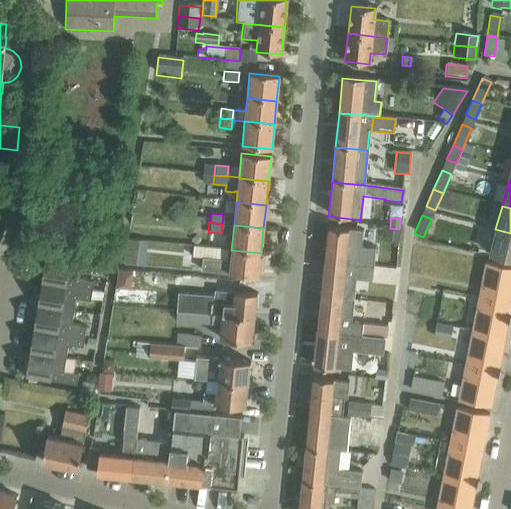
[(327,228),(323,263),(345,266),(372,268),(374,250),(361,248),(362,231),(348,230),(327,228)]
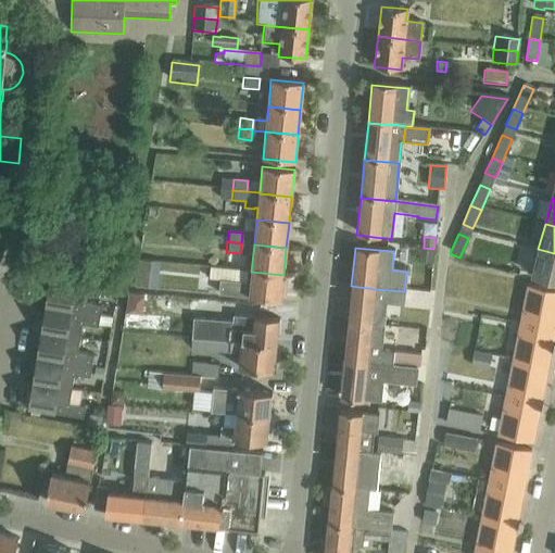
[(554,253),(538,249),(531,276),(554,281),(554,253)]
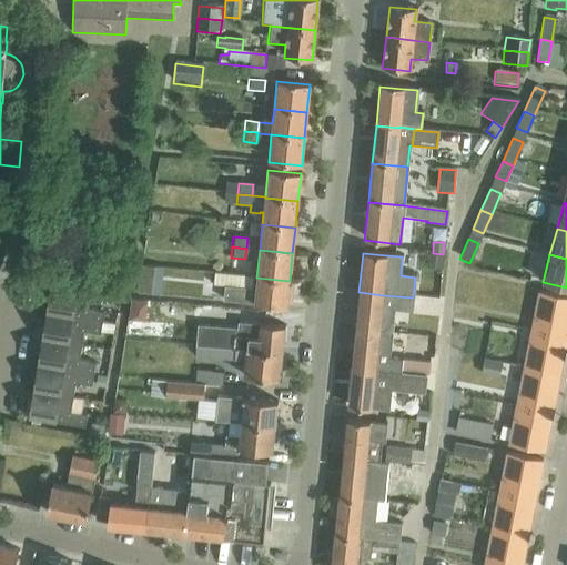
[(428,255),(426,270),(439,271),(442,256),(428,255)]
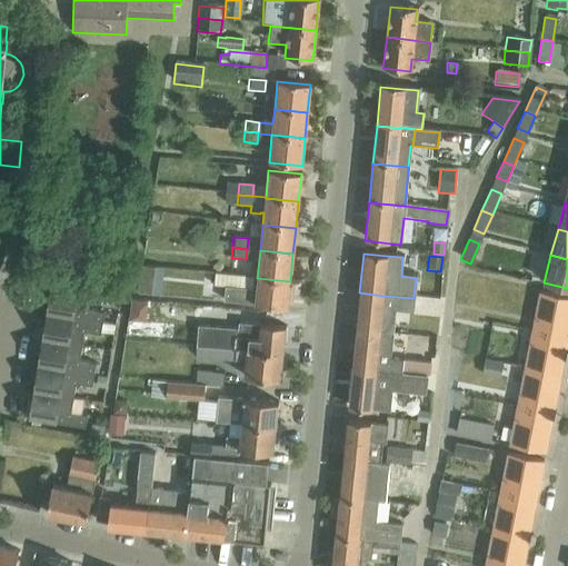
[(141,266),(138,293),(151,294),(155,268),(141,266)]
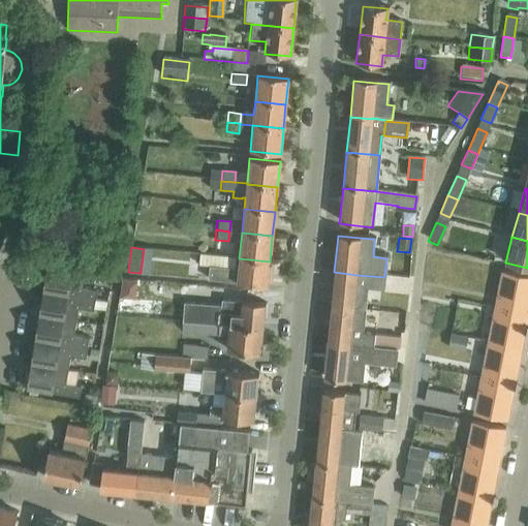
[(238,270),(233,270),(234,258),(198,255),(196,266),(208,268),(207,280),(267,286),(270,261),(239,258),(238,270)]
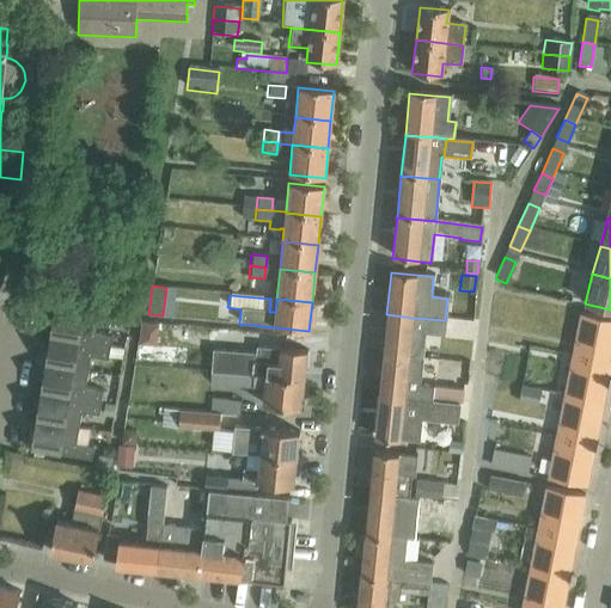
[(49,339),(110,349),(111,337),(95,335),(97,318),(54,311),(49,339)]
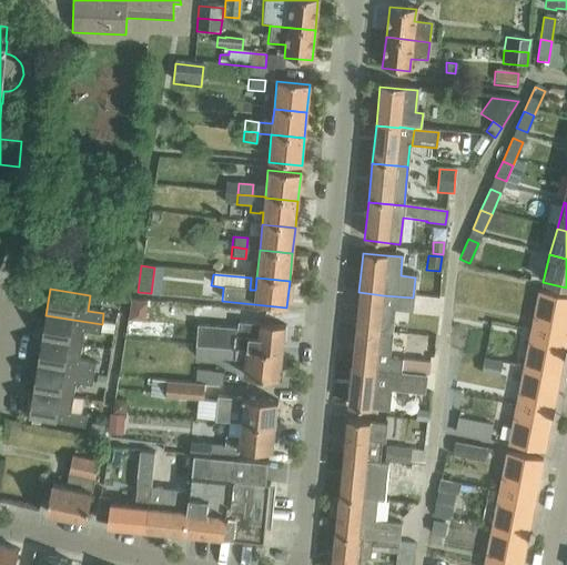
[(358,292),(355,331),(378,333),(391,334),(393,312),(411,313),(413,298),(383,295),(358,292)]
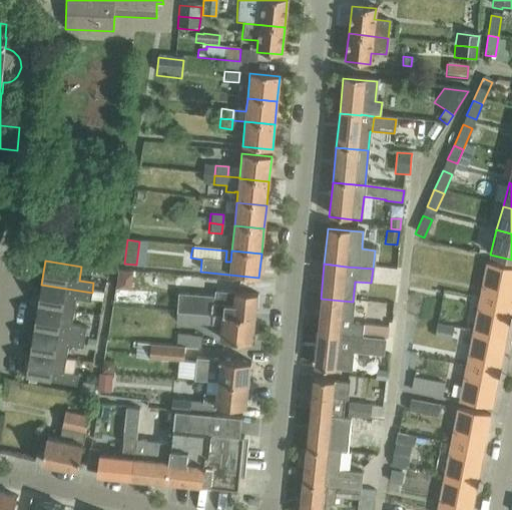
[(511,269),(486,264),(479,299),(511,305),(511,301),(511,269)]
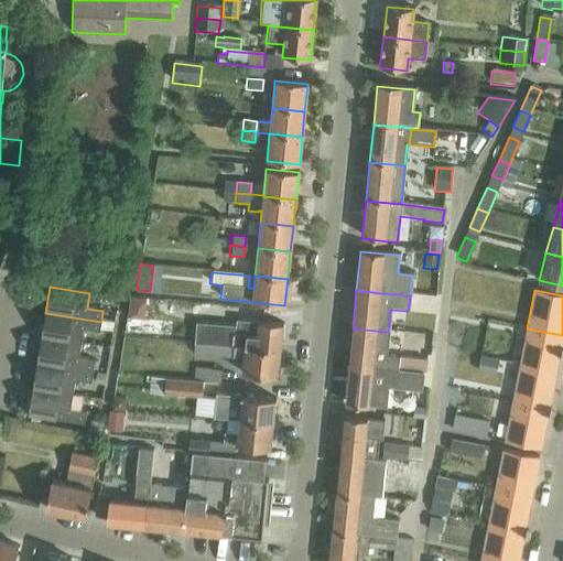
[(130,301),(128,320),(141,322),(143,302),(130,301)]
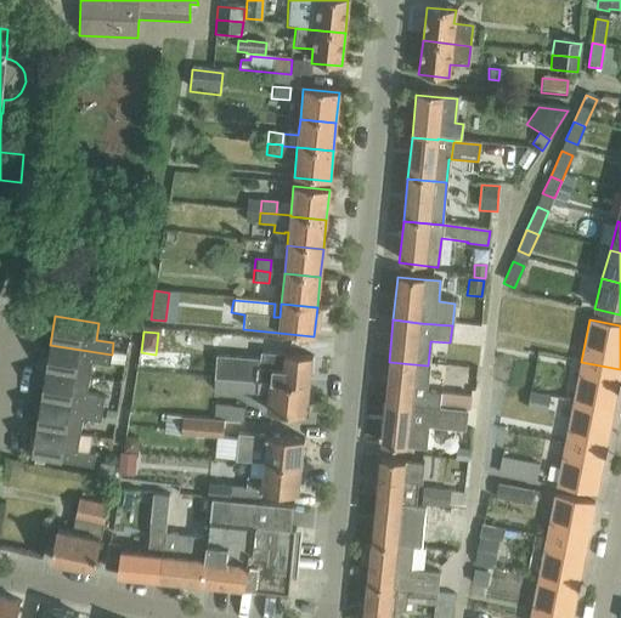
[(255,341),(224,339),(223,357),(253,359),(255,341)]
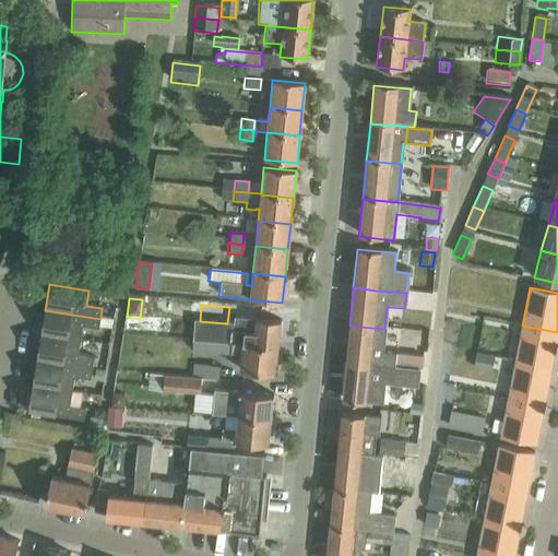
[(101,319),(45,310),(40,335),(80,342),(82,328),(98,331),(101,319)]
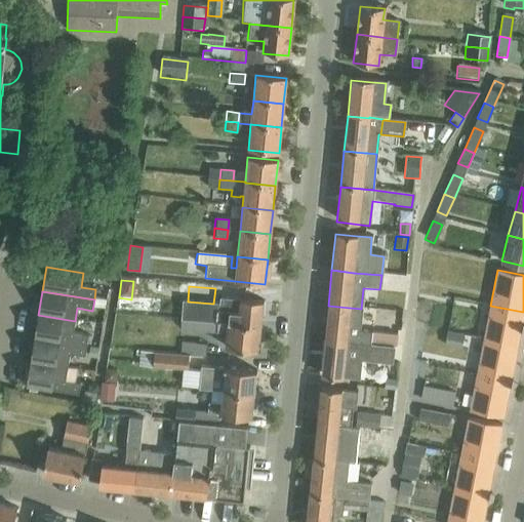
[(182,300),(179,320),(193,321),(217,322),(228,323),(260,326),(263,302),(240,299),(219,297),(219,304),(213,304),(188,302),(182,300)]
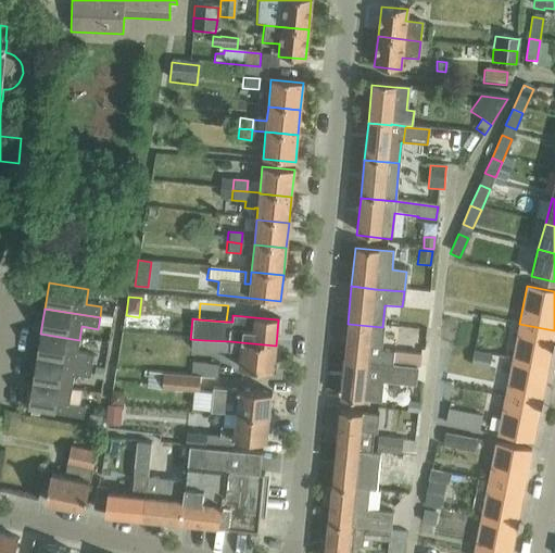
[(382,327),(370,326),(348,324),(344,361),(367,363),(416,368),(418,368),(419,355),(380,352),(382,327)]
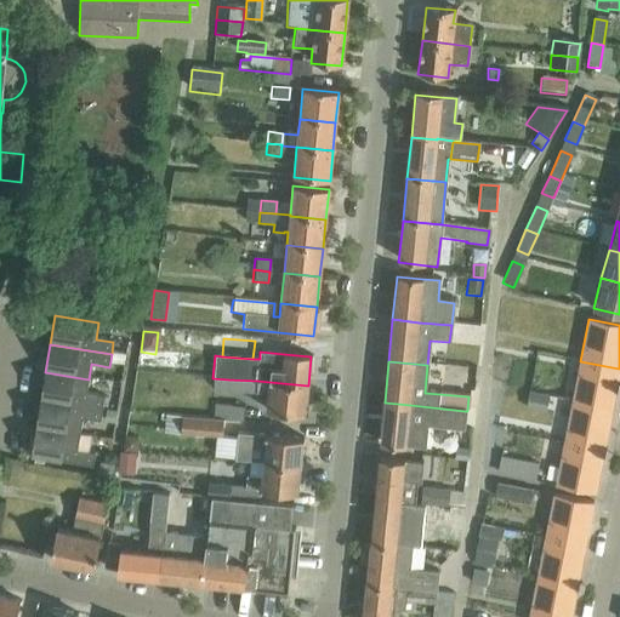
[(580,361),(573,403),(612,410),(619,369),(580,361)]
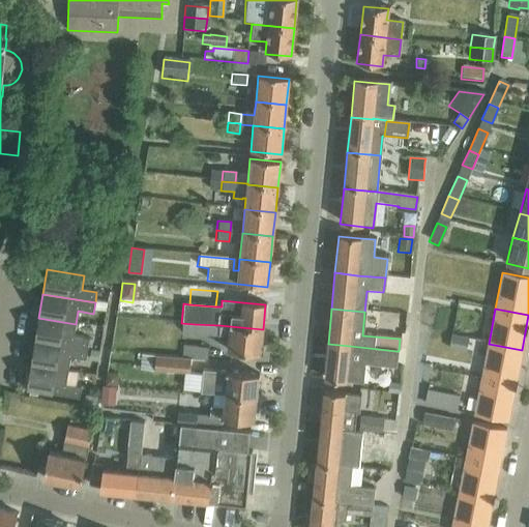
[(76,324),(38,318),(34,343),(87,351),(88,341),(74,339),(76,324)]
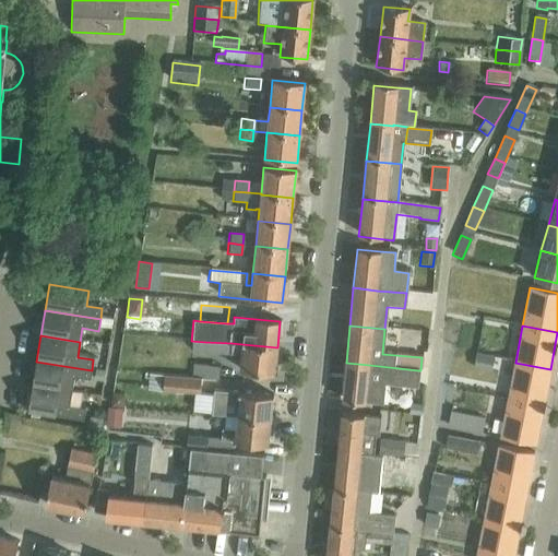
[(191,341),(190,352),(230,356),(240,357),(239,370),(274,374),(277,347),(242,344),(232,343),(205,342),(191,341)]
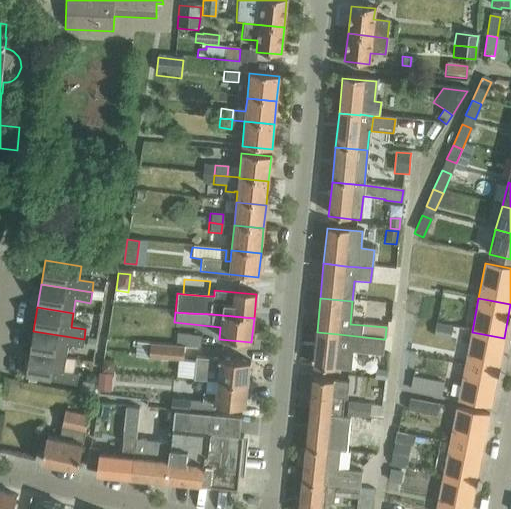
[(436,324),(433,337),(450,341),(453,328),(436,324)]
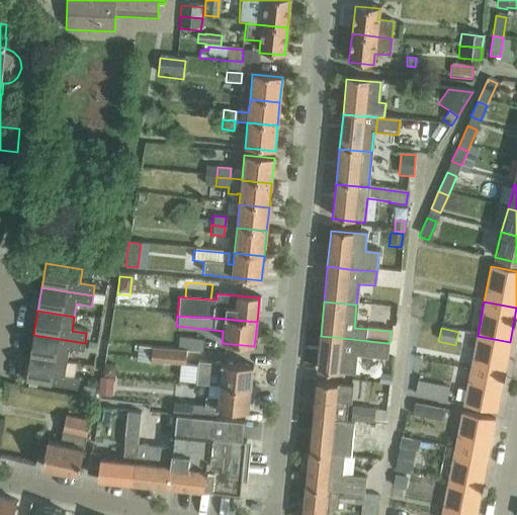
[(33,335),(30,358),(67,364),(69,352),(83,354),(85,343),(33,335)]
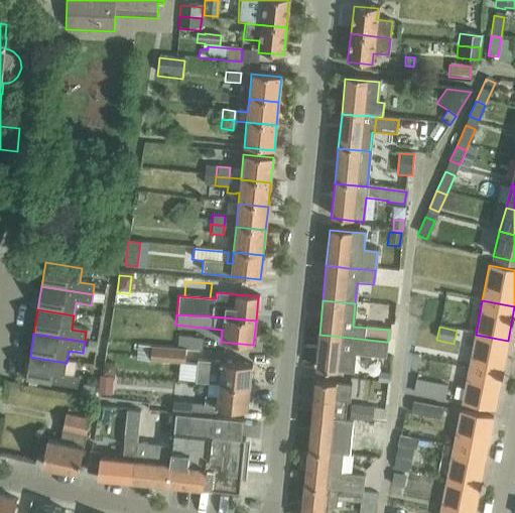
[(341,337),(319,335),(315,371),(352,374),(354,355),(384,357),(386,342),(341,337)]
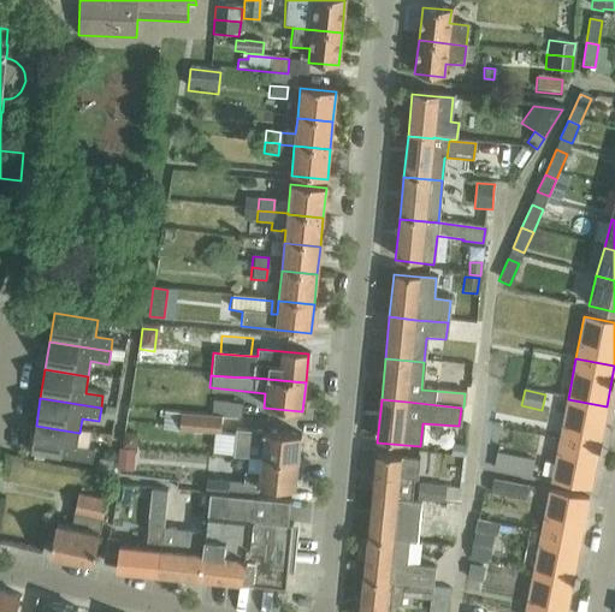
[(568,399),(560,440),(598,447),(607,406),(568,399)]
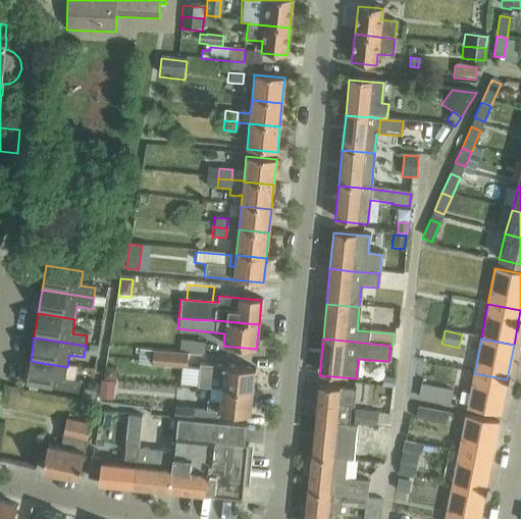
[(179,341),(178,353),(187,354),(194,354),(195,343),(179,341)]
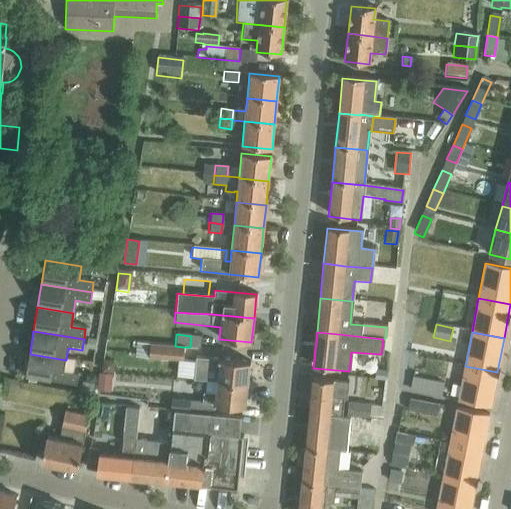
[(85,338),(83,347),(90,348),(92,340),(85,338)]
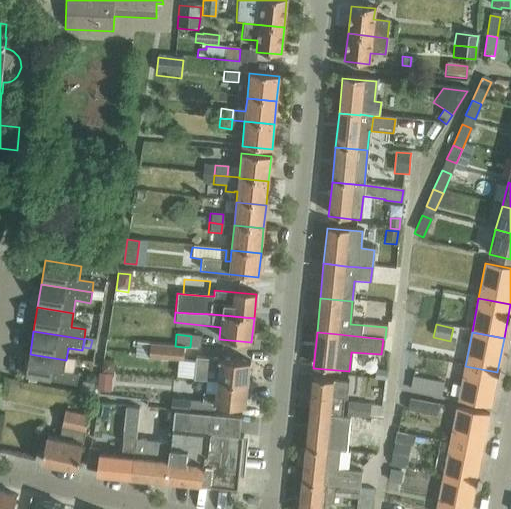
[(183,347),(175,346),(134,343),(133,357),(182,361),(183,347)]
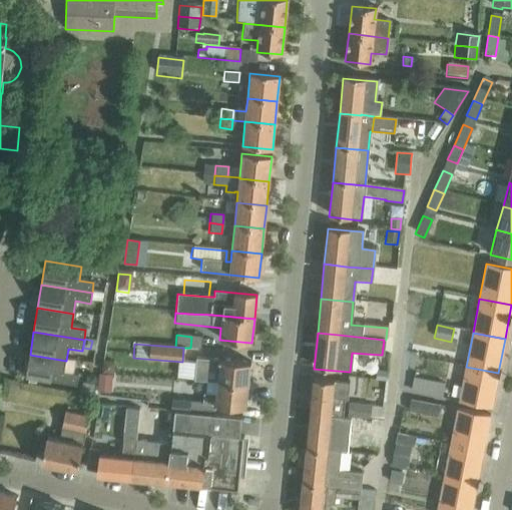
[(66,361),(30,355),(26,379),(76,387),(78,377),(64,374),(66,361)]
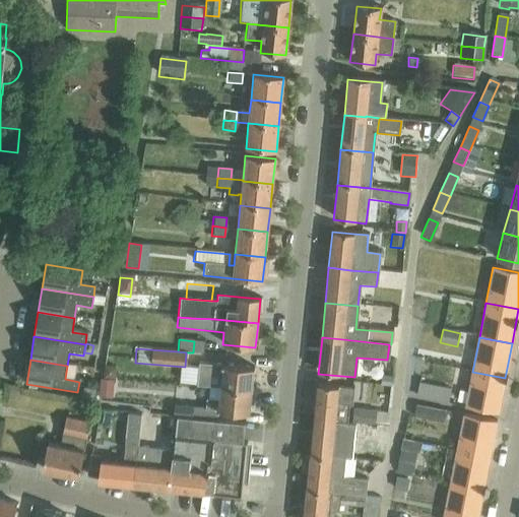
[(219,388),(251,391),(253,368),(198,362),(196,385),(219,386),(219,388)]
